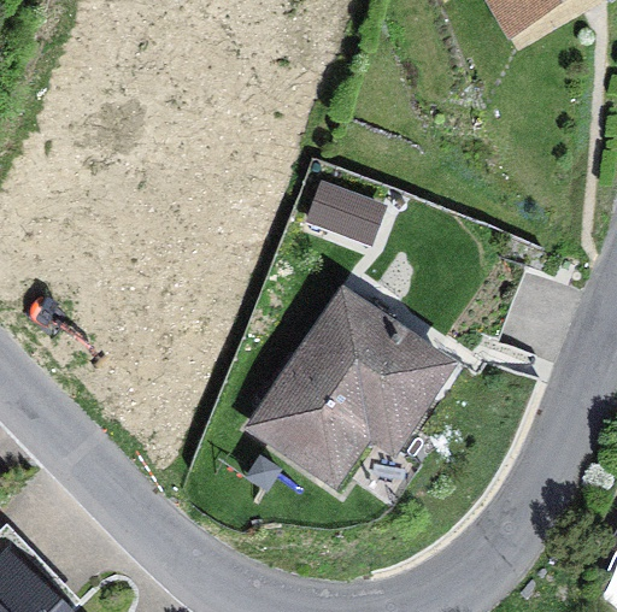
[(483,0),(507,40),(575,0),(483,0)]
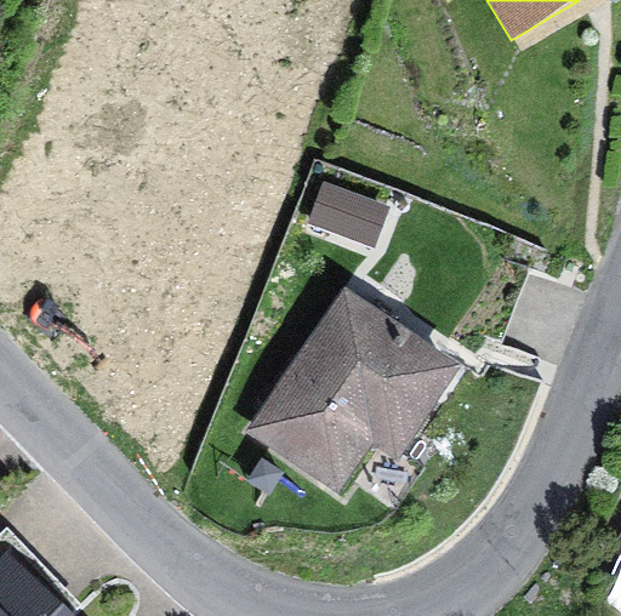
[(374,246),(389,204),(322,180),(307,222),(374,246)]
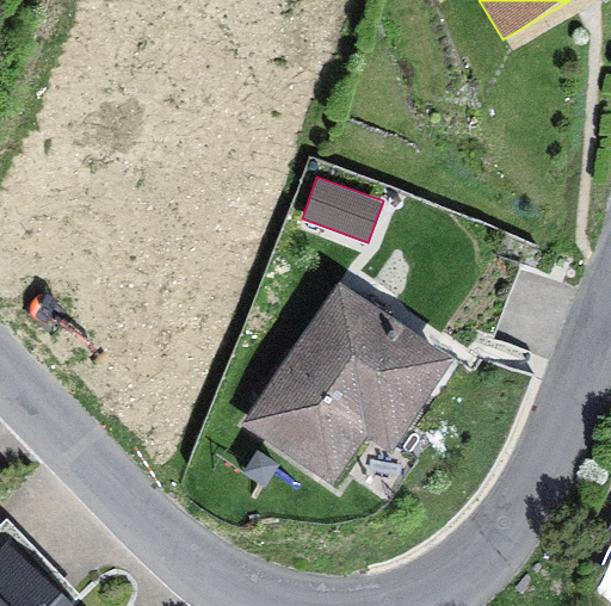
[(333,486),(368,436),(392,452),(456,360),(340,280),(241,422),(333,486)]
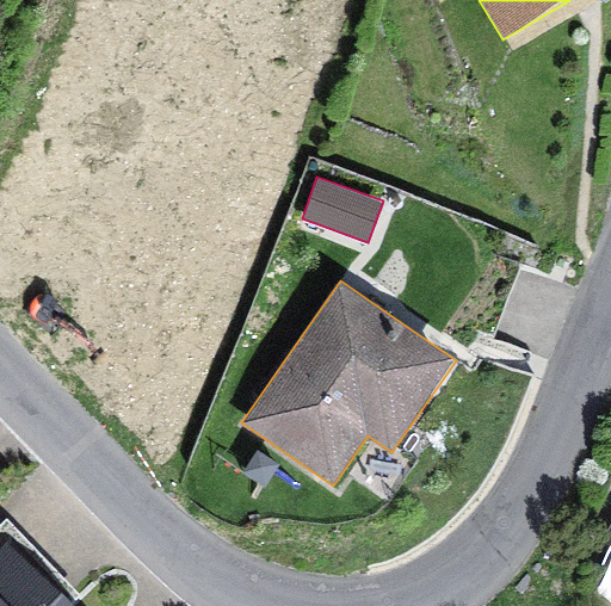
[(279,464),(255,449),(241,471),(265,486),(279,464)]
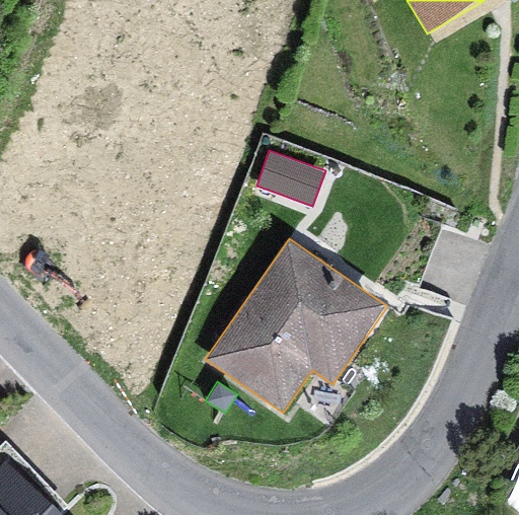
[(0,514),(58,514),(68,505),(5,440),(0,444),(0,514)]
